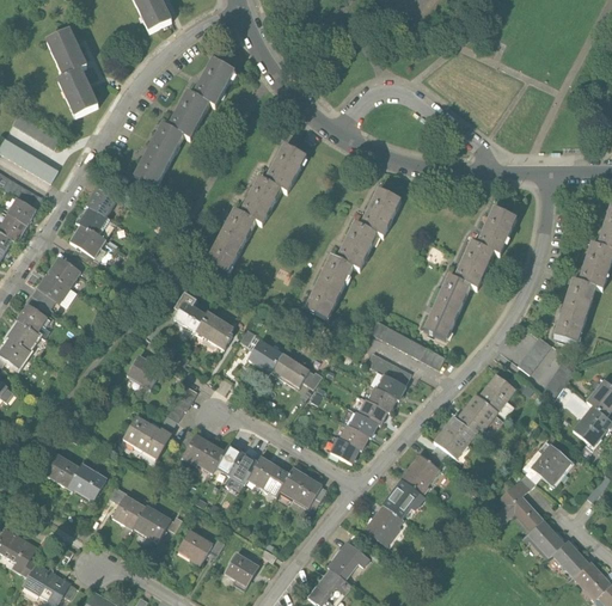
[(134,0),(148,30),(171,20),(160,0),(134,0)]
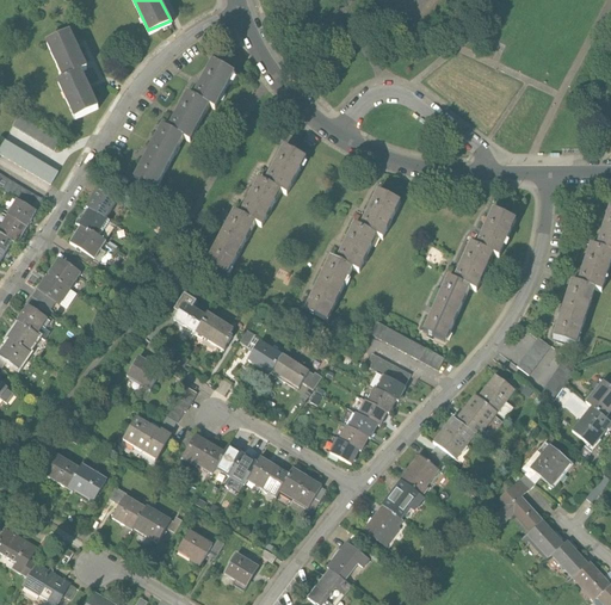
[(75,43),(68,28),(44,38),(62,75),(80,67),(85,65),(75,43)]
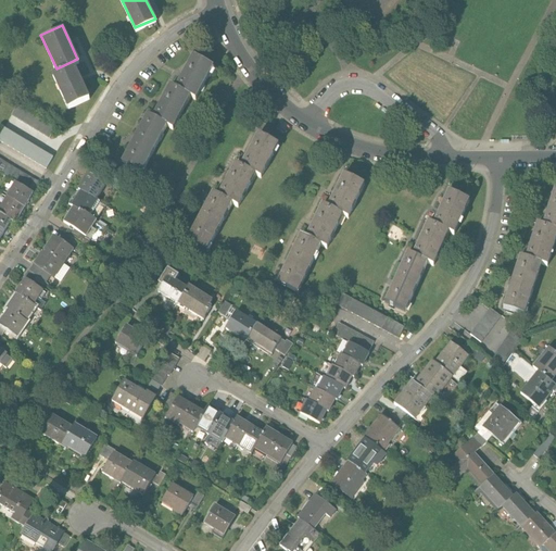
[(212,63),(192,52),(182,69),(175,84),(190,92),(194,95),(212,63)]
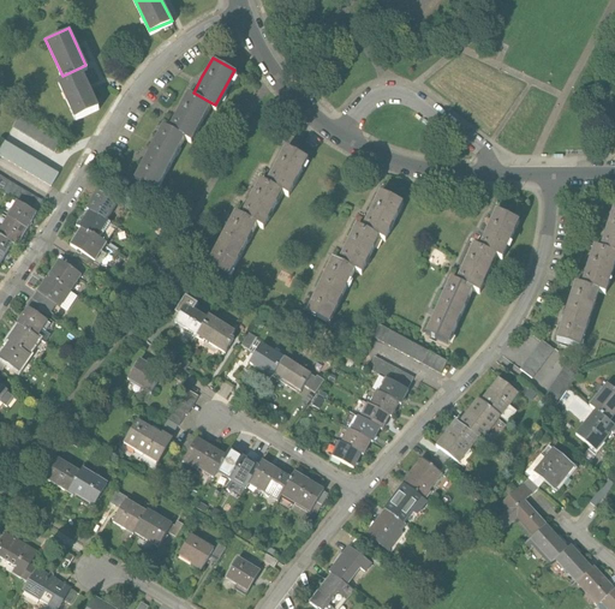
[(81,67),(63,76),(57,78),(73,115),(97,105),(87,81),(81,67)]
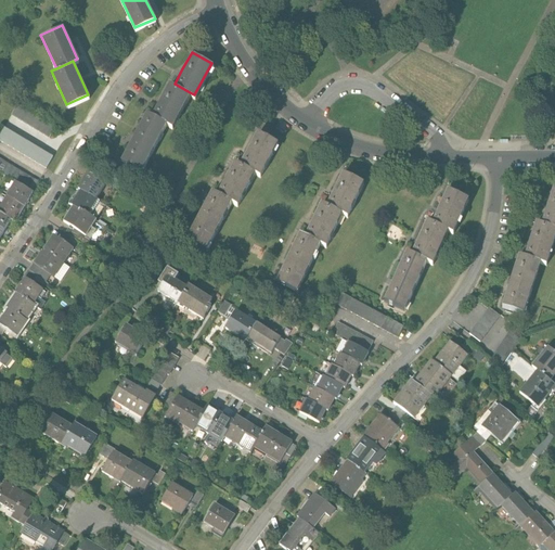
[(171,125),(190,92),(175,84),(169,81),(160,98),(152,114),(166,123),(171,125)]
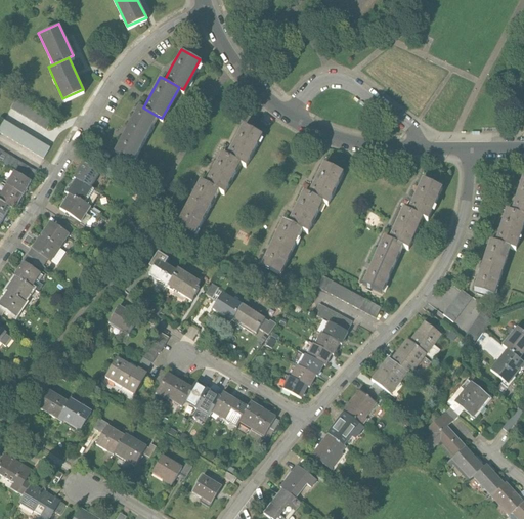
[(17,94),(10,105),(46,126),(52,116),(17,94)]
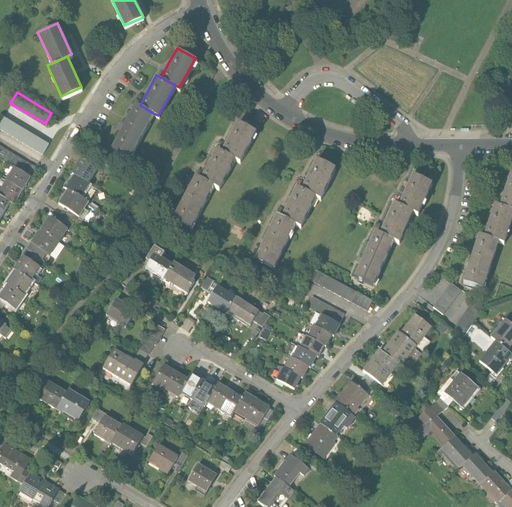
[(130,156),(153,113),(140,105),(135,103),(123,125),(112,146),(130,156)]
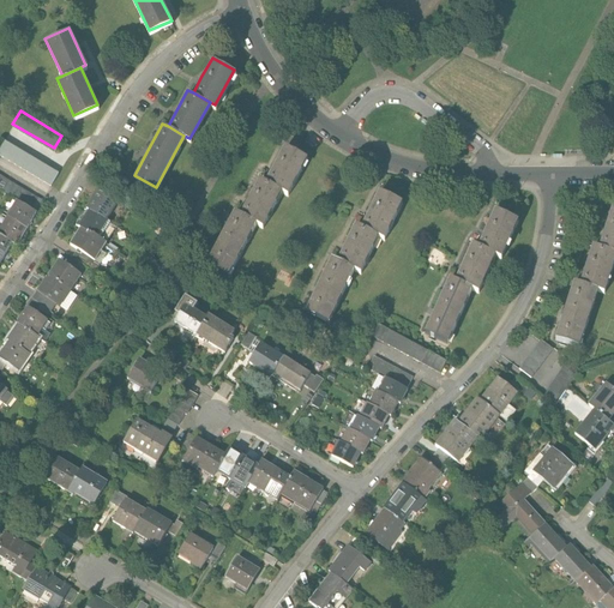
[(0,151),(50,182),(58,169),(4,137),(0,140),(0,151)]
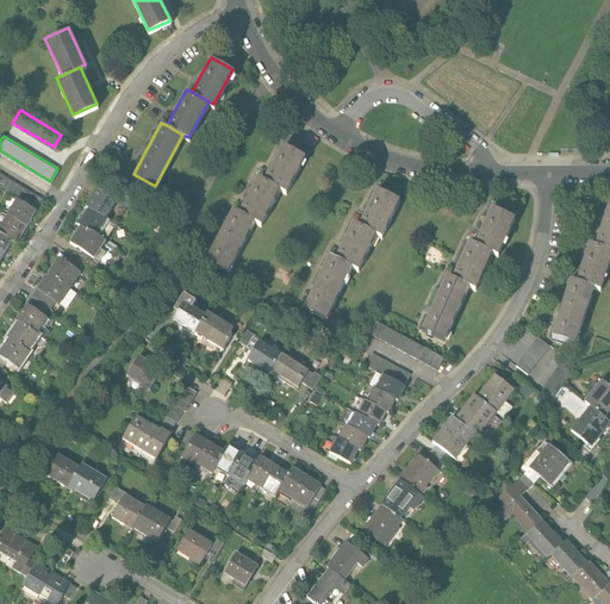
[(306,155),(284,143),(273,163),(265,179),(281,187),(286,191),(306,155)]
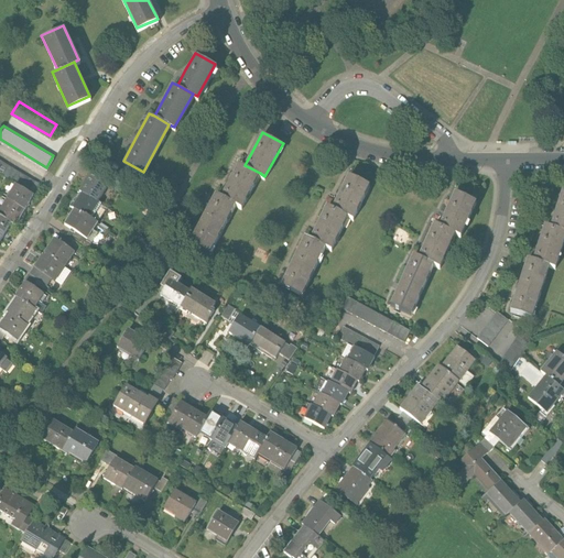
[(35,193),(41,182),(0,156),(0,171),(15,181),(33,192),(35,193)]
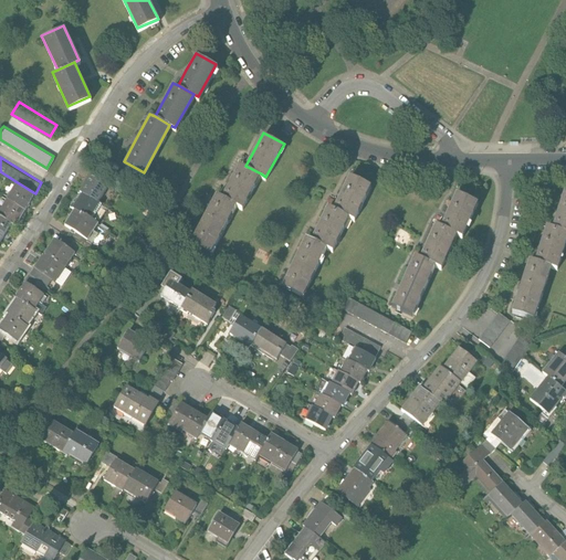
[(242,207),(261,173),(245,166),(240,162),(230,179),(221,196),(237,203),(242,207)]
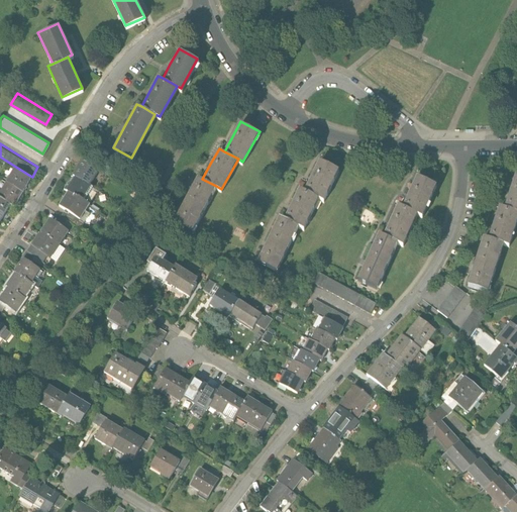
[(81,159),(73,172),(75,173),(88,182),(97,169),(86,162),(81,159)]
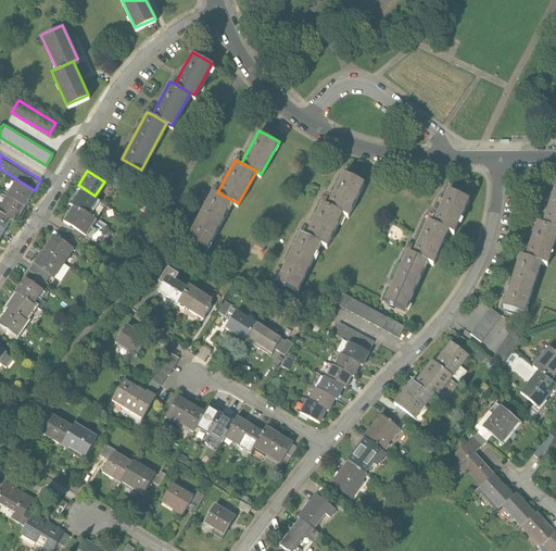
[(365,180),(344,171),(336,189),(328,204),(343,211),(349,214),(365,180)]
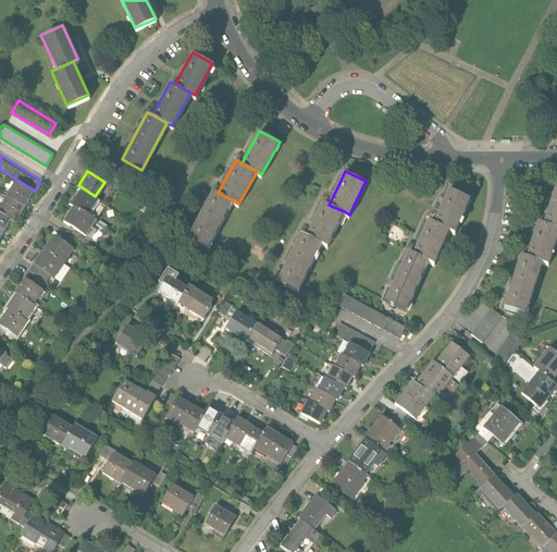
[(33,189),(15,179),(5,195),(23,205),(33,189)]
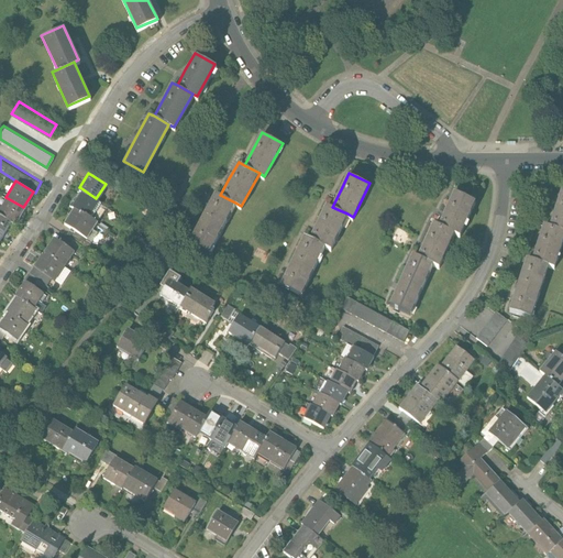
[(96,198),(81,188),(72,204),(74,206),(88,215),(99,199),(96,198)]
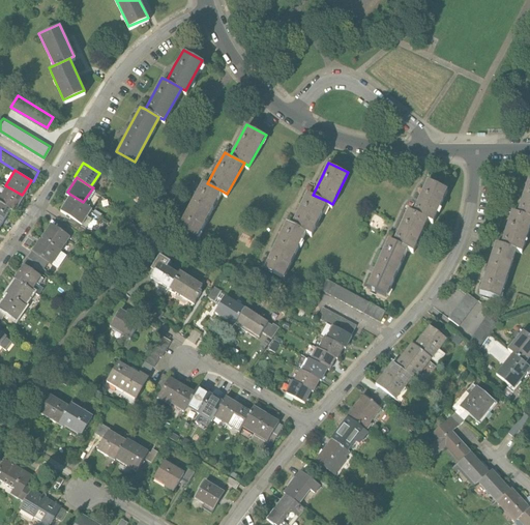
[(529,178),(528,178),(518,212),(529,215),(529,178)]
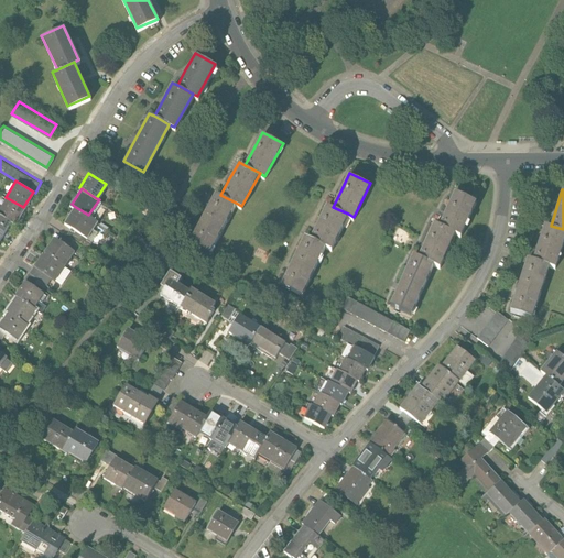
[(477,200),(456,190),(446,211),(441,225),(456,232),(462,234),(477,200)]
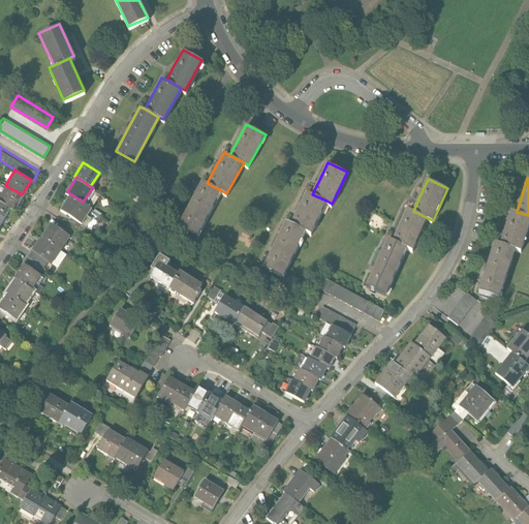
[(196,236),(221,190),(207,183),(203,181),(189,206),(178,225),(196,236)]
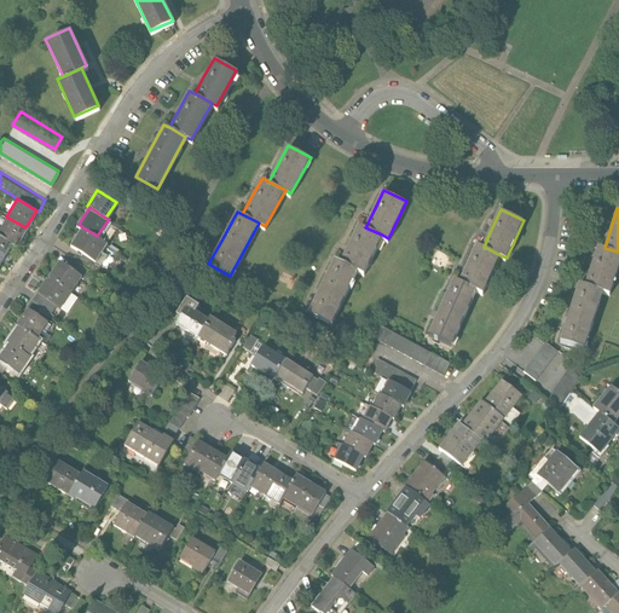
[(16,244),(25,227),(6,217),(0,225),(0,235),(11,242),(16,244)]
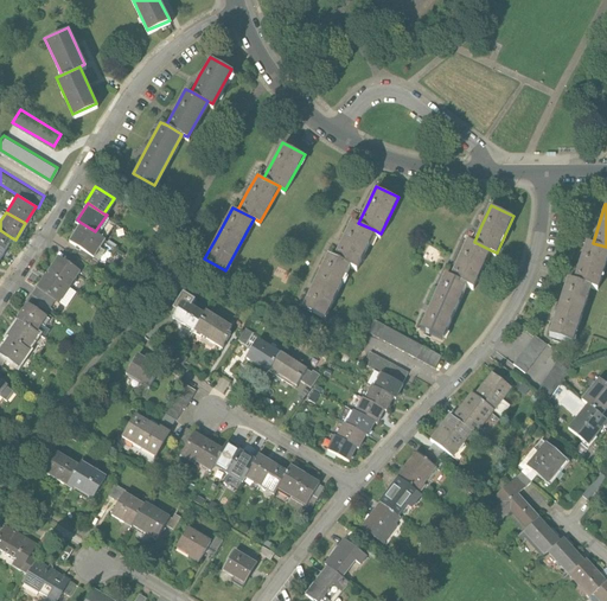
[(104,227),(110,231),(119,218),(114,213),(104,227)]
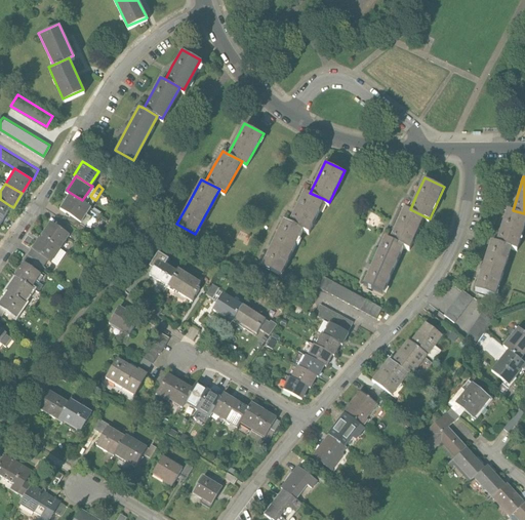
[(310,231),(324,199),(310,193),(305,190),(296,205),(289,222),(304,228),(310,231)]
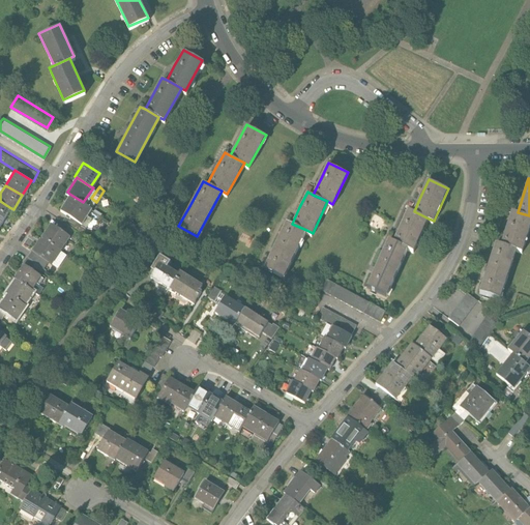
[(83,202),(69,194),(60,208),(81,222),(90,207),(83,202)]
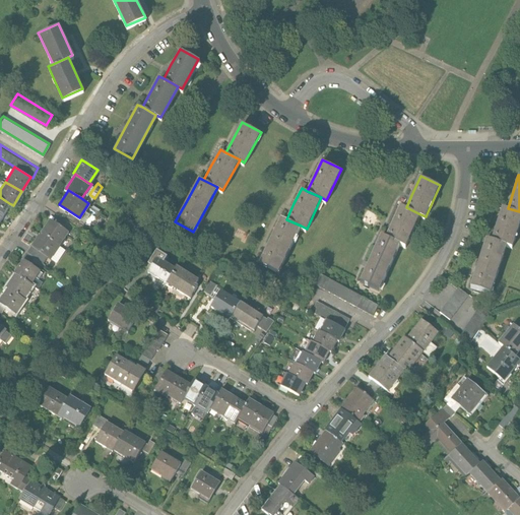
[(0,215),(1,216),(9,203),(0,197),(0,215)]
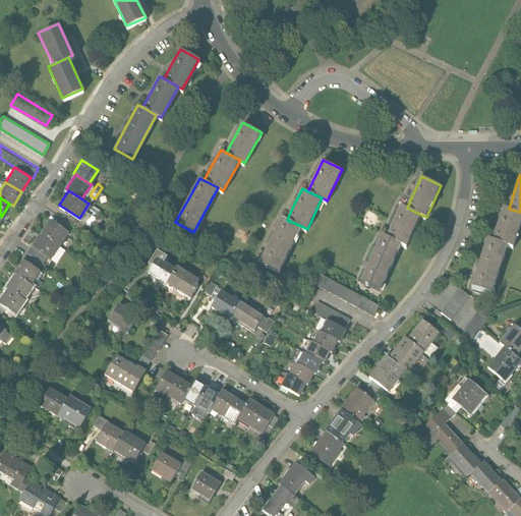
[(374,221),(379,211),(368,206),(363,216),(374,221)]
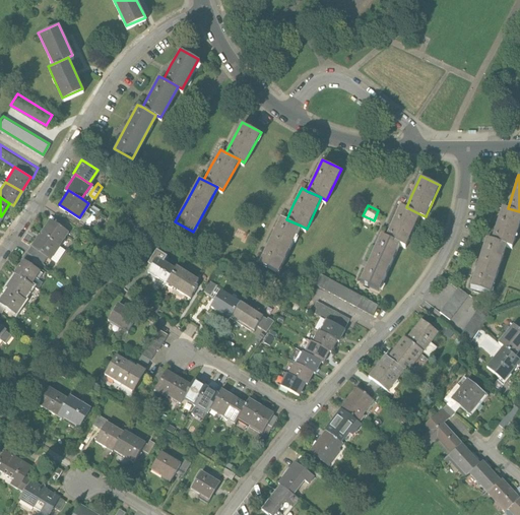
[(406,246),(420,214),(406,207),(400,205),(393,221),(386,237),(400,243),(406,246)]
